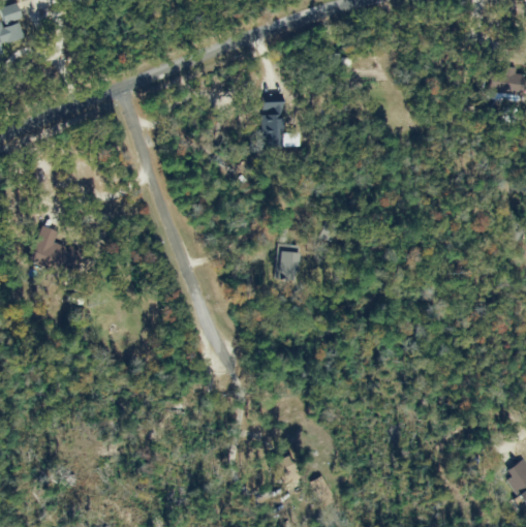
[(23,17),(16,2),(0,10),(7,25),(23,17)]
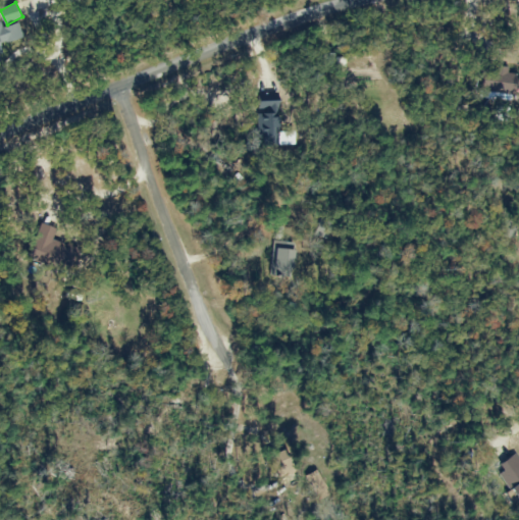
[(0,55),(4,54),(1,44),(23,38),(19,22),(3,27),(1,18),(0,18),(0,55)]
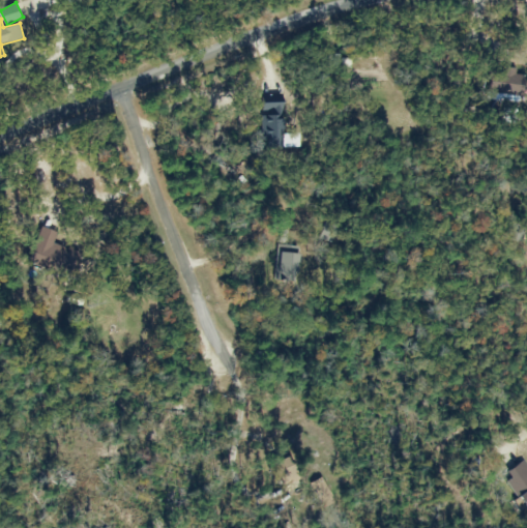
[(490,83),(517,98),(526,83),(526,76),(506,64),(500,76),(496,74),(490,83)]
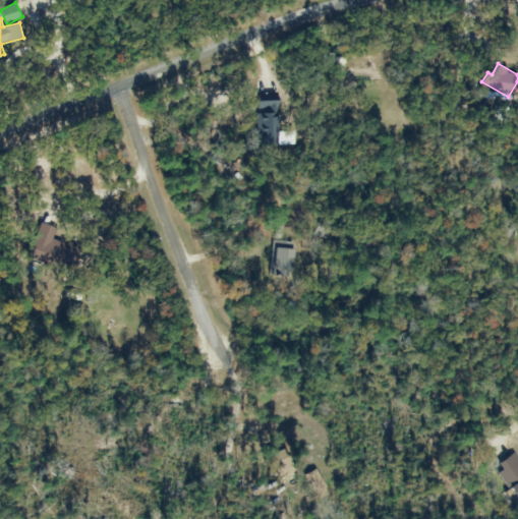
[(310,82),(329,82),(329,72),(310,72),(310,82)]
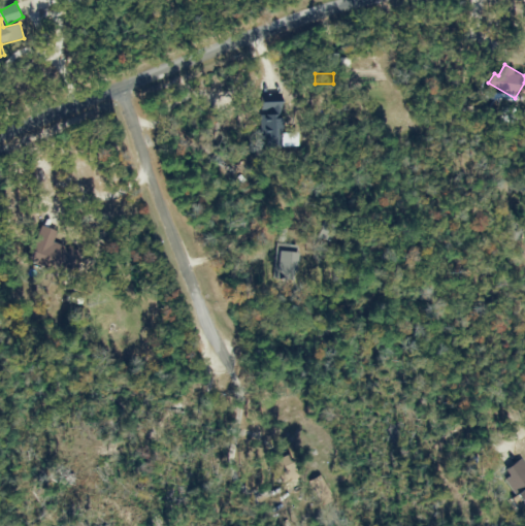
[(285,100),(263,100),(263,146),(285,146),(285,100)]
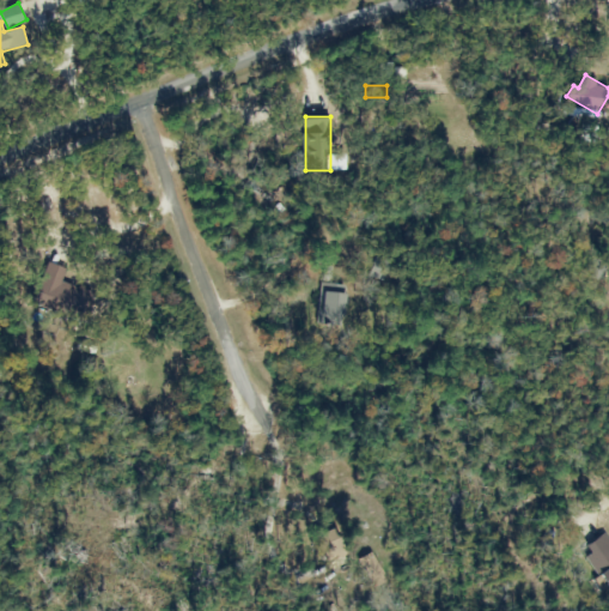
[(62,283),(67,268),(49,261),(34,302),(74,318),(84,291),(62,283)]
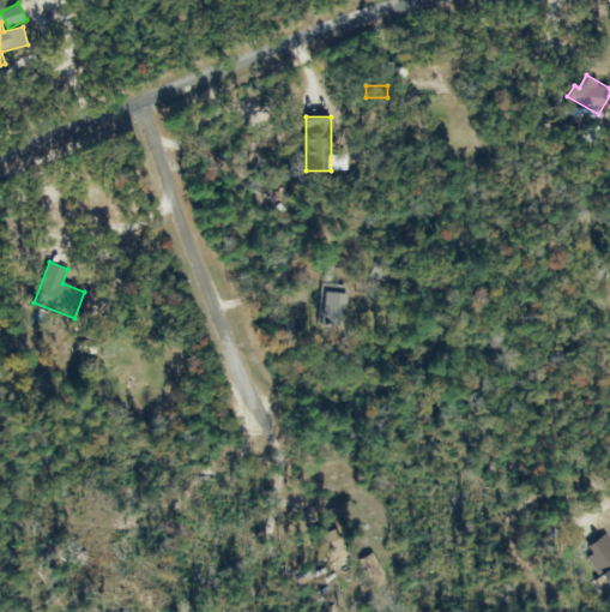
[(345,285),(322,285),(322,324),(345,324),(345,285)]
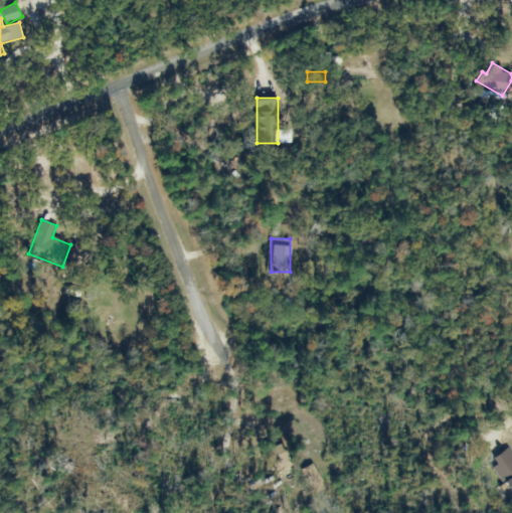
[(509,495),(511,493),(511,447),(491,457),(509,495)]
